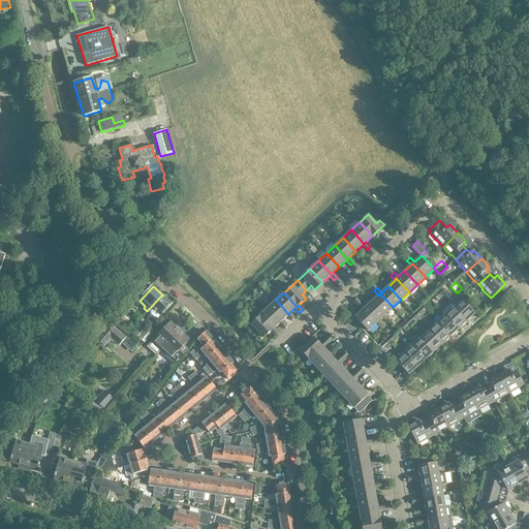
[(443,297),(440,292),(435,298),(438,301),(443,297)]
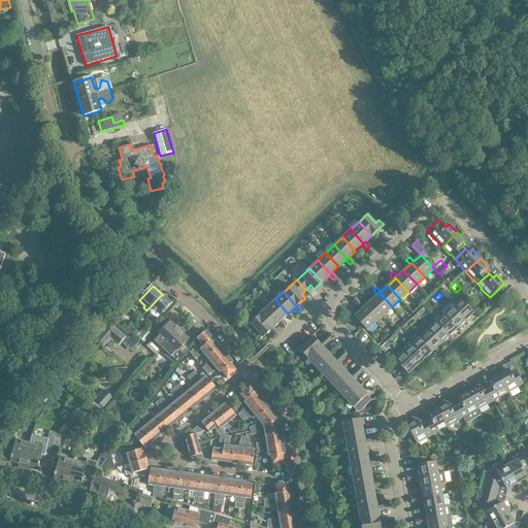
[(384,315),(392,306),(380,293),(377,295),(371,301),(384,315)]
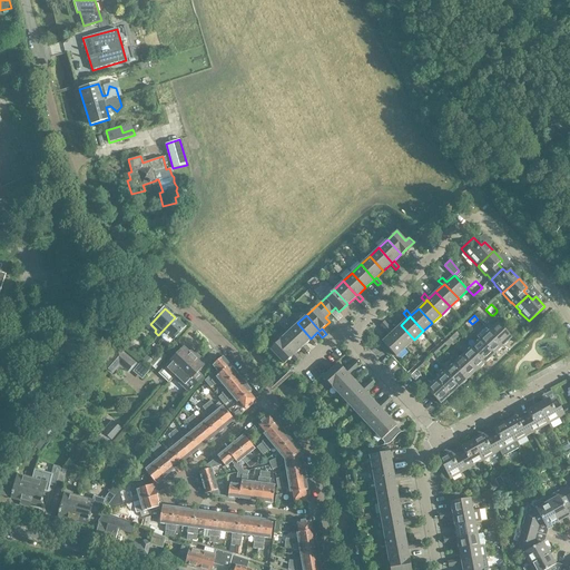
[(175,317),(158,335),(160,336),(165,333),(173,340),(185,326),(175,317)]
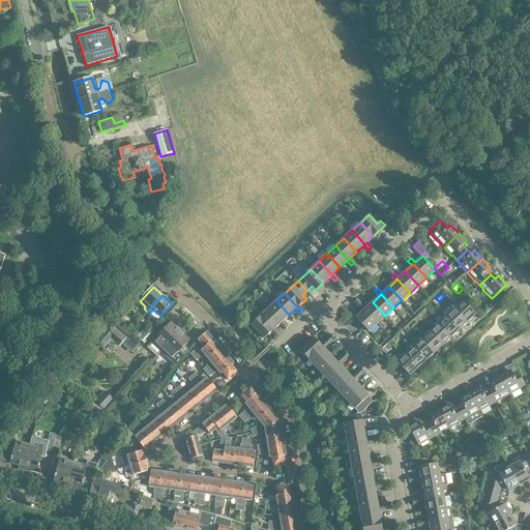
[(463,299),(454,307),(467,321),(476,314),(463,299)]
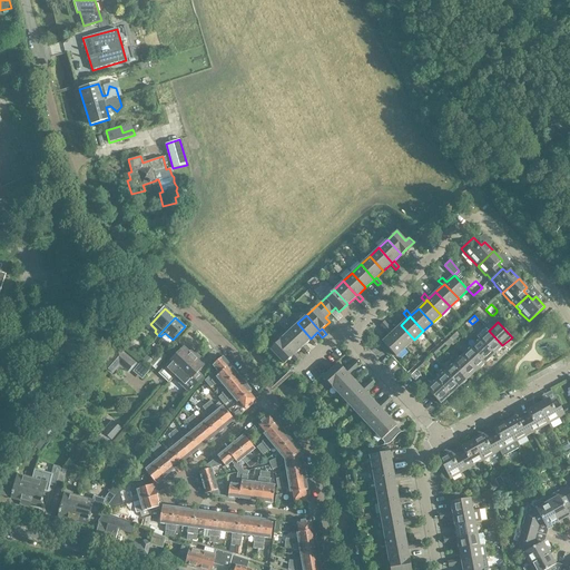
[(297,323),(288,332),(302,346),(304,345),(308,340),(314,345),(317,342),(313,336),(311,338),(297,323)]
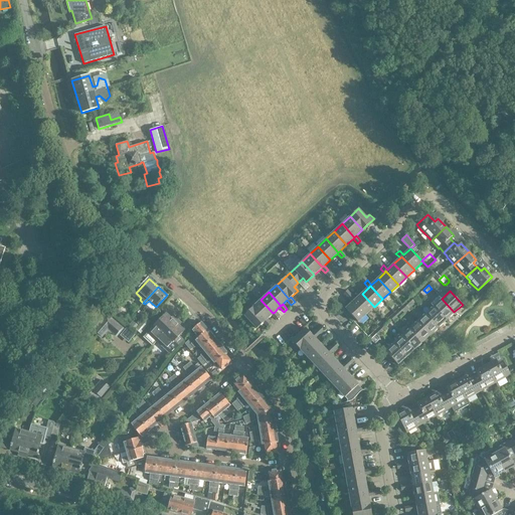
[(352,303),(354,301),(366,314),(374,307),(362,294),(356,299),(351,295),(348,298),(352,303)]
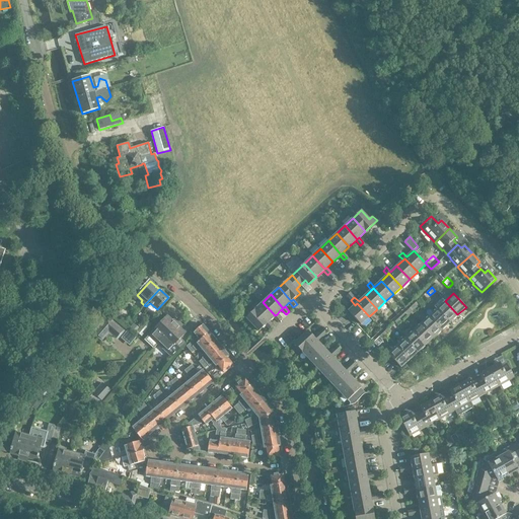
[(443,299),(435,306),(437,308),(449,322),(457,314),(445,301),(443,299)]
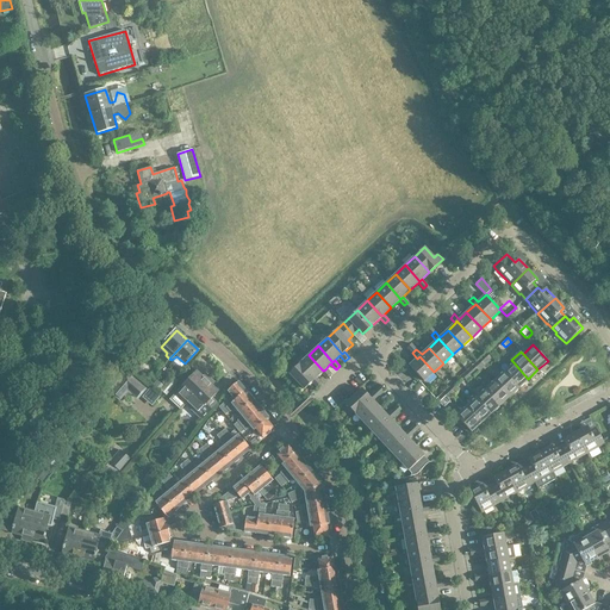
[(309,355),(299,363),(313,379),(316,378),(322,373),(327,378),(330,374),(325,369),(323,371),(309,355)]
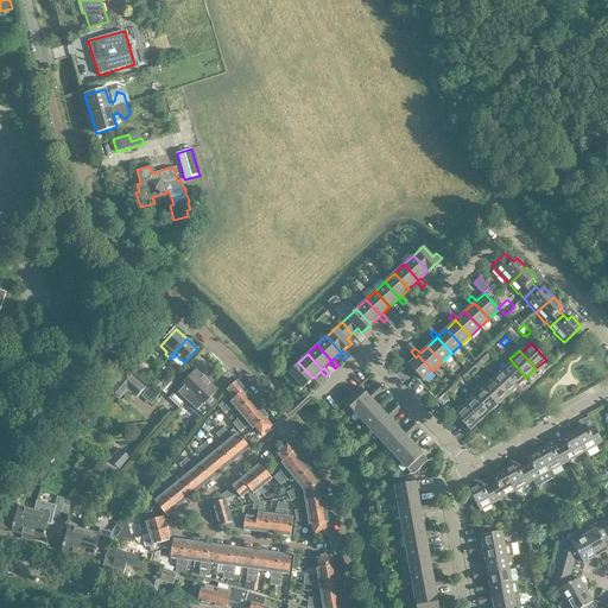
[(423,380),(432,371),(418,355),(416,358),(409,365),(423,380)]
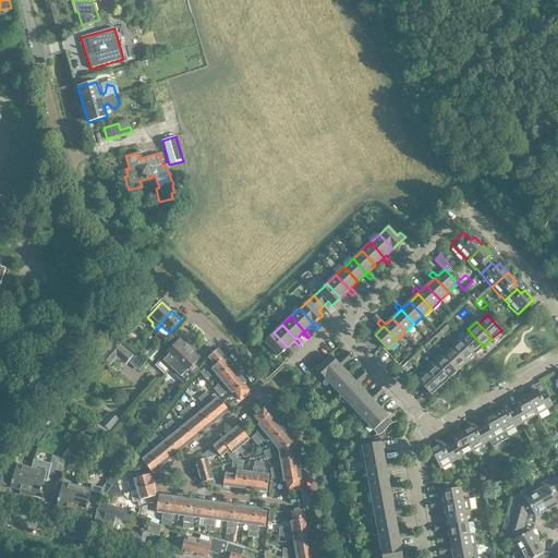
[(130,337),(121,329),(117,336),(124,342),(130,337)]
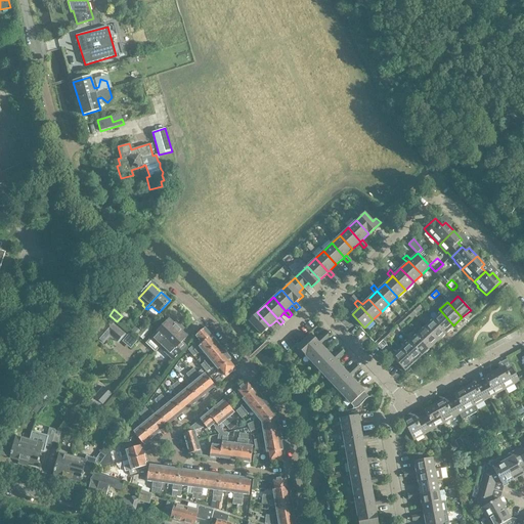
[(441,311),(433,319),(445,333),(453,325),(441,311)]
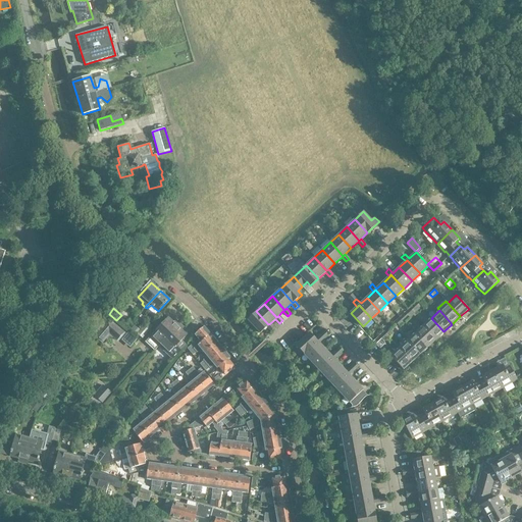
[(268,324),(256,311),(248,319),(260,332),(267,326),(271,330),(274,327),(270,323),(268,324)]
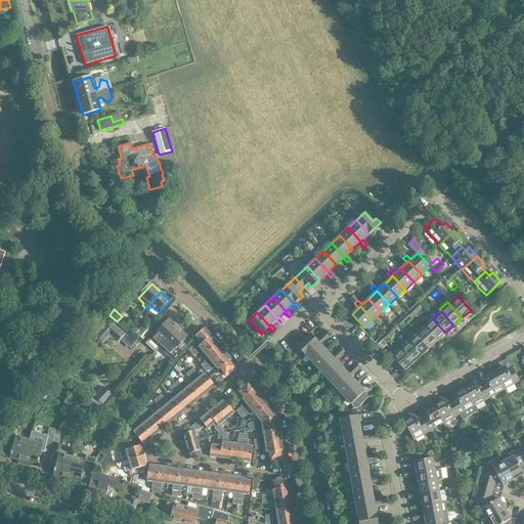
[(169,318),(145,343),(156,352),(160,347),(159,347),(181,323),(177,320),(174,323),(169,318)]
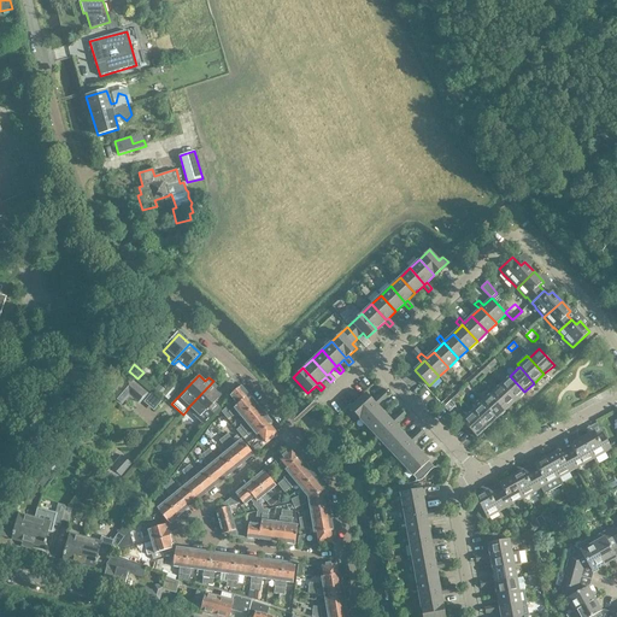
[(128,376),(110,397),(121,406),(129,397),(137,404),(147,393),(128,376)]
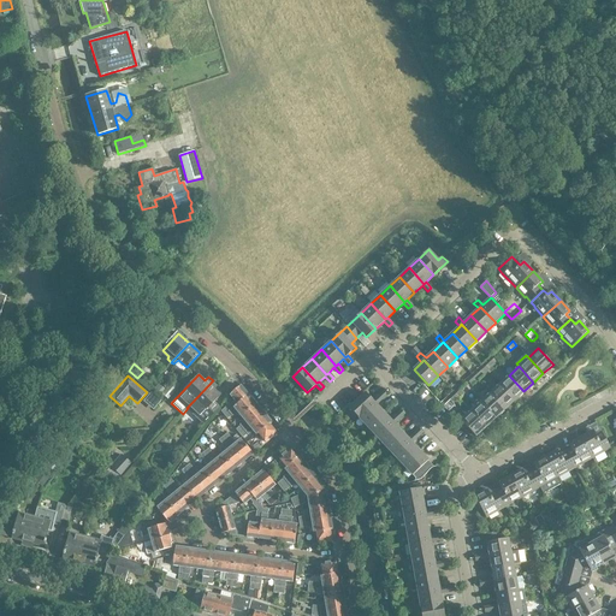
[(509,375),(499,384),(514,401),(523,391),(509,375)]
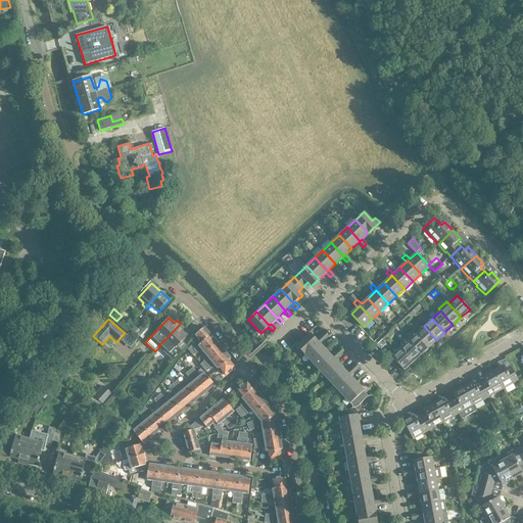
[(158,346),(159,346),(173,360),(186,345),(181,341),(186,335),(181,330),(184,327),(181,323),(158,346)]
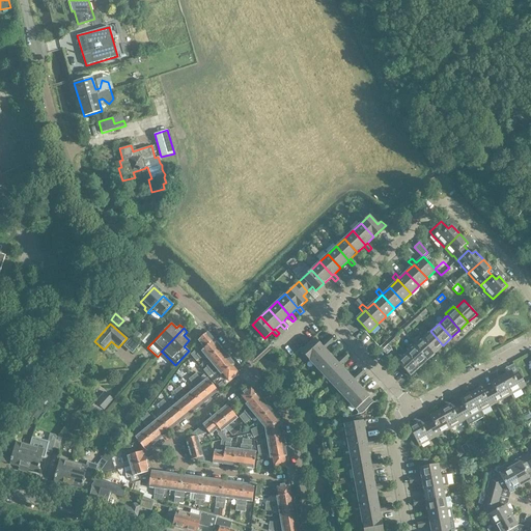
[(430,331),(422,339),(435,353),(443,345),(430,331)]
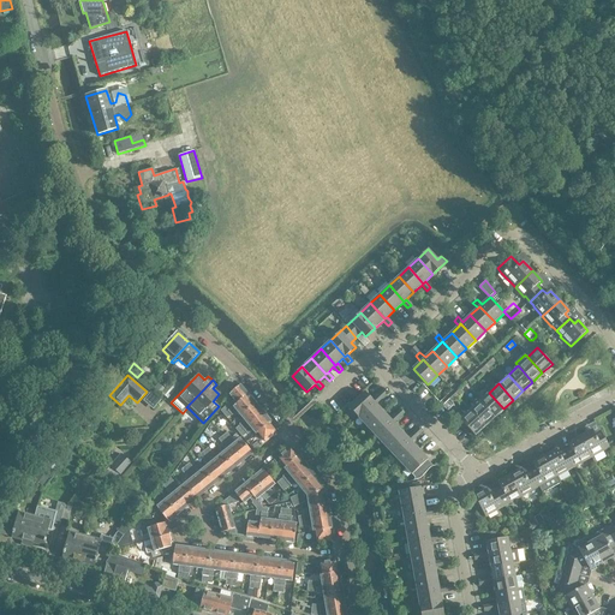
[(161,394),(168,399),(175,389),(168,384),(161,394)]
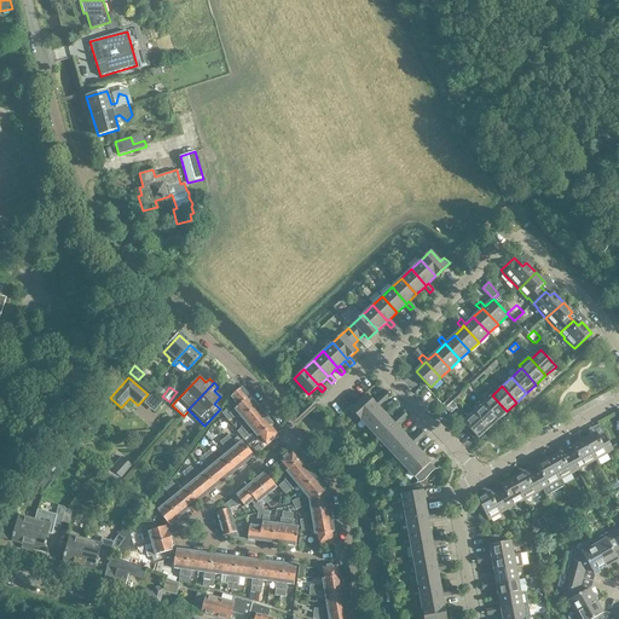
[(223,414),(225,417),(249,397),(242,387),(241,388),(230,397),(236,403),(232,406),(223,414)]
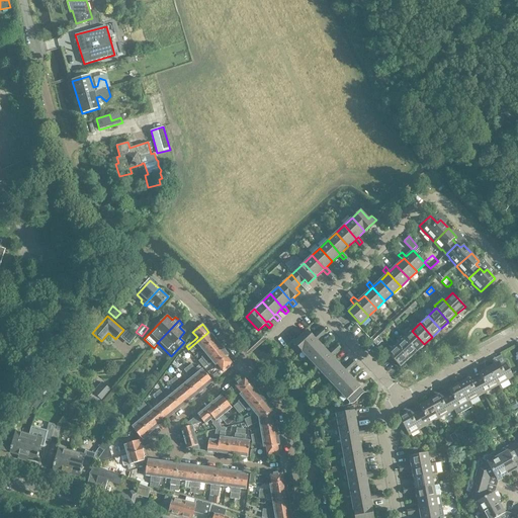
[(135,337),(127,330),(120,338),(128,344),(135,337)]
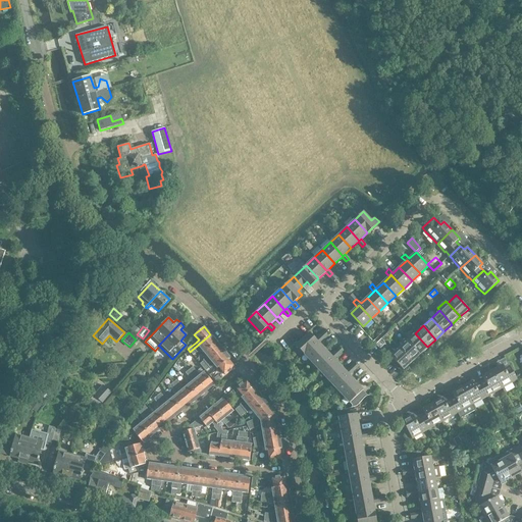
[(310,332),(296,346),(304,354),(317,341),(316,340),(310,332)]
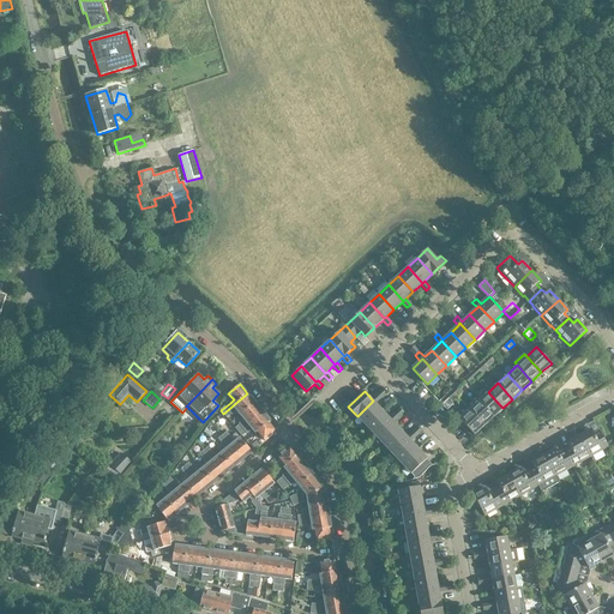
[(488,392),(479,401),(494,416),(503,408),(488,392)]
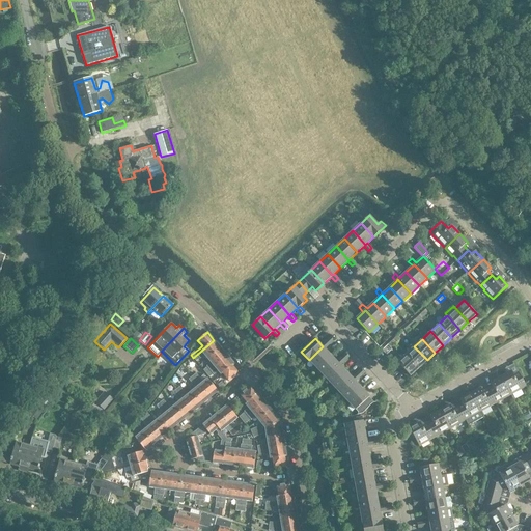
[(214,340),(193,358),(196,361),(200,358),(200,359),(205,356),(207,359),(221,348),(214,340)]
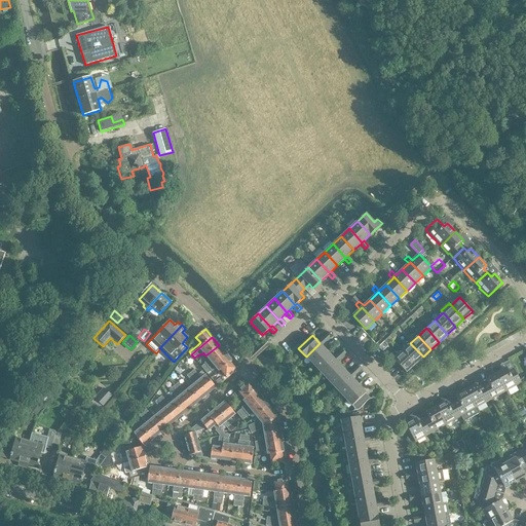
[(320,343),(306,357),(314,365),(328,351),(322,345),(327,341),(323,338),(318,342),(320,343)]
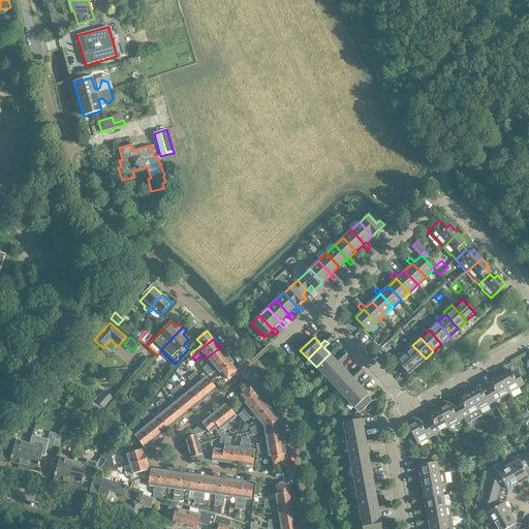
[(412,345),(404,352),(417,367),(426,359),(412,345)]
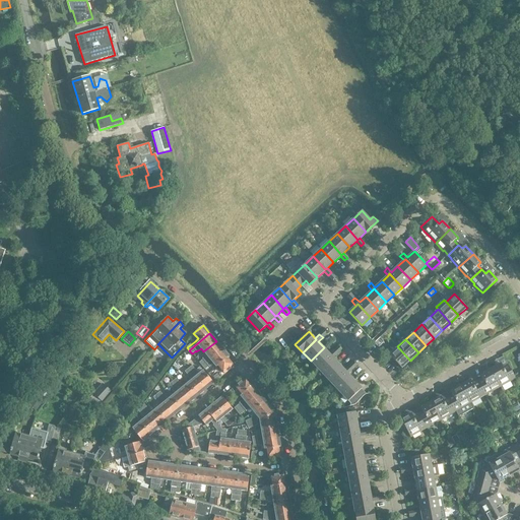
[(199,363),(202,366),(222,349),(216,341),(203,351),(206,355),(202,359),(203,360),(199,363)]
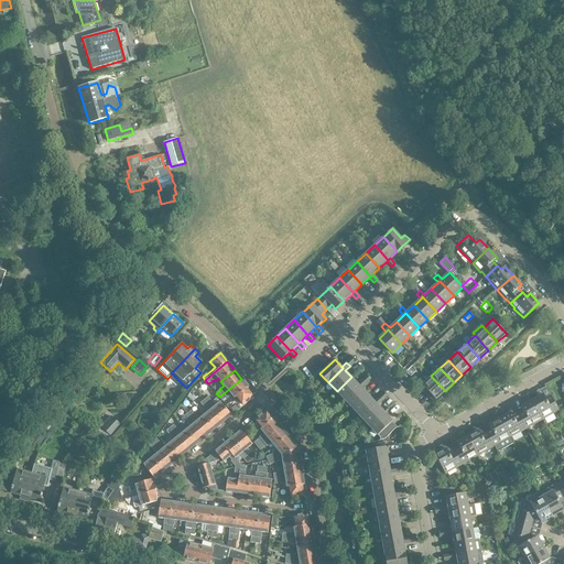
[(445,391),(431,376),(422,384),(435,399),(445,391)]
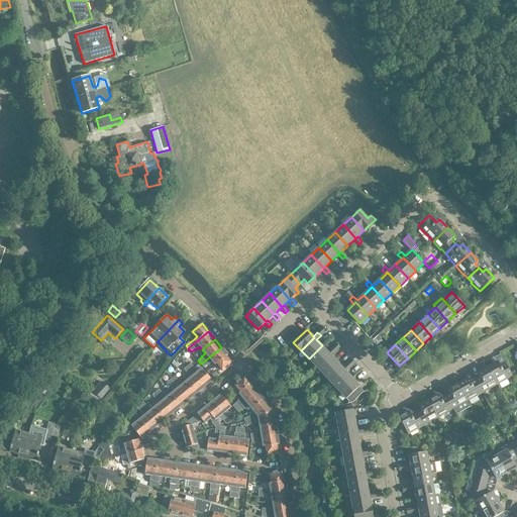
[(322,345),(309,358),(316,367),(329,353),(328,352),(322,345)]
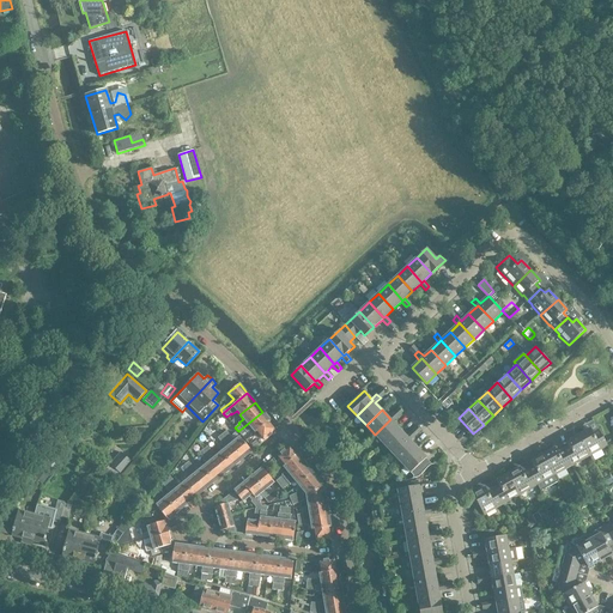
[(262,412),(238,431),(242,436),(247,432),(247,434),(252,429),(255,432),(269,420),(262,412)]
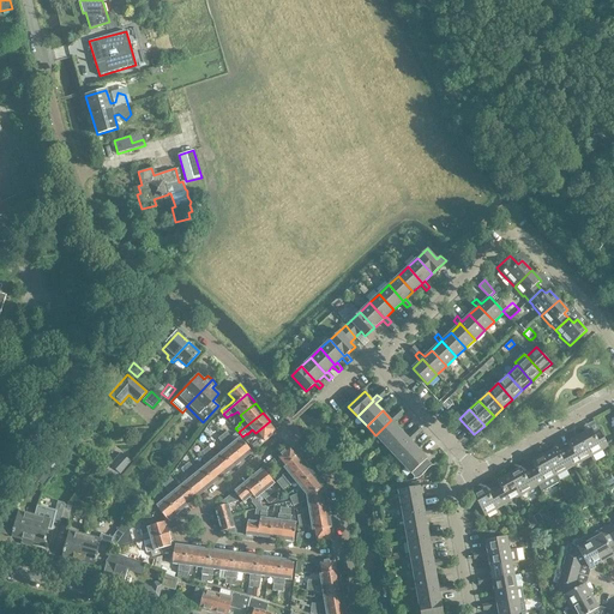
[(391,420),(375,435),(384,445),(401,429),(393,422),(398,417),(395,414),(390,419),(391,420)]
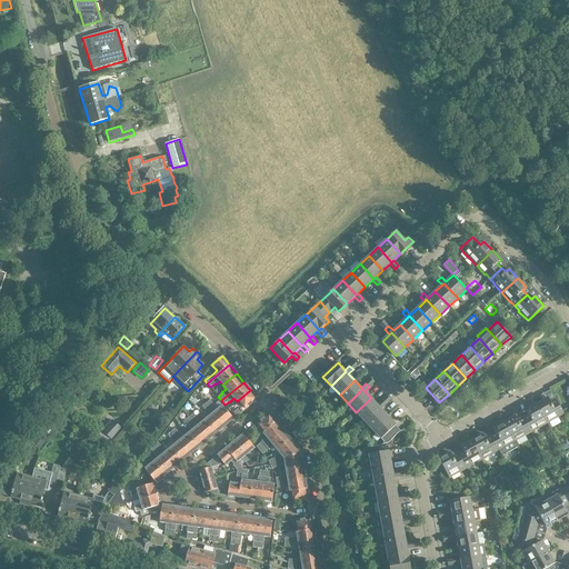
[(241,407),(232,413),(236,418),(242,412),(256,401),(249,392),(251,391),(250,390),(237,401),(241,407)]
